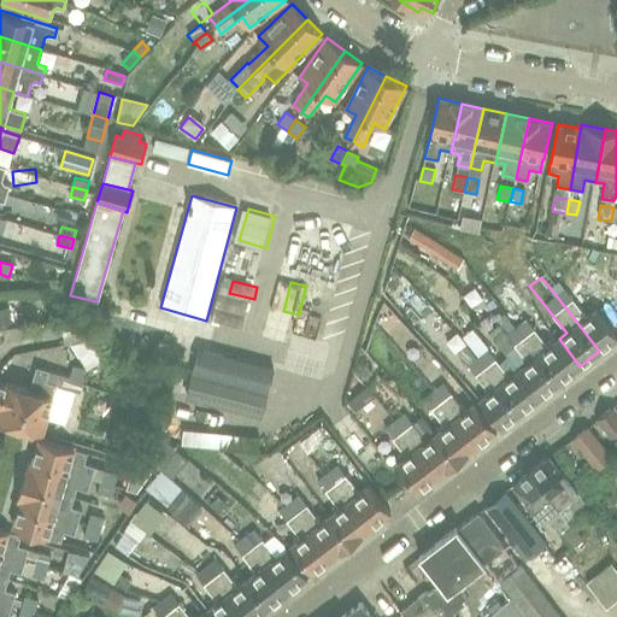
[(616,335),(597,310),(587,317),(565,291),(557,297),(599,351),(616,336),(616,335)]
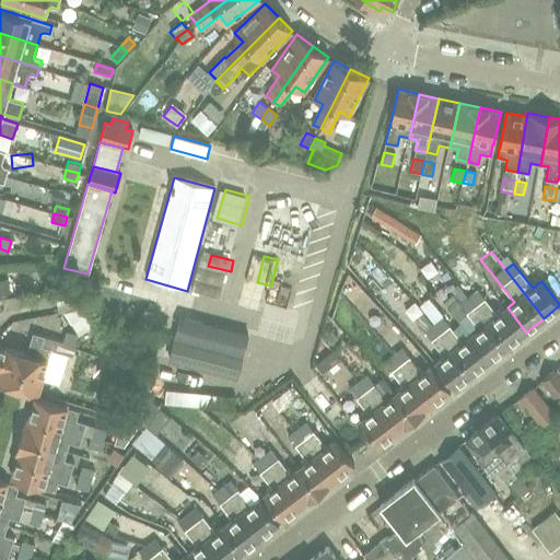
[(70,288),(55,290),(58,312),(81,307),(70,288)]
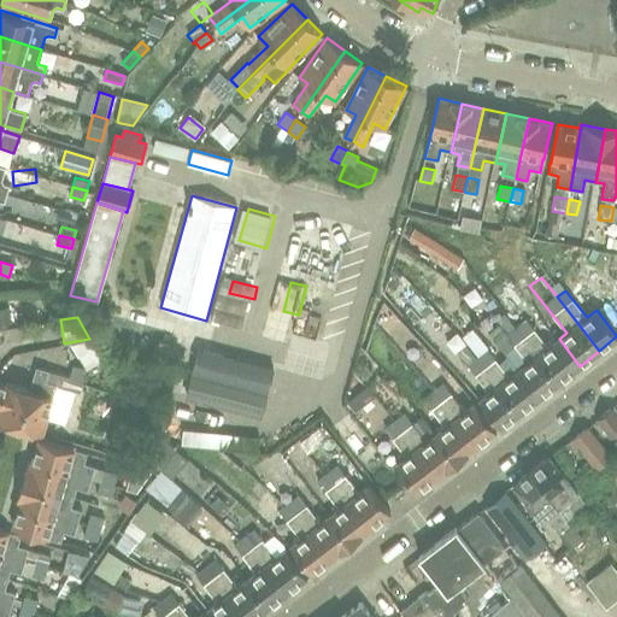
[(560,382),(580,366),(559,339),(548,347),(526,319),(518,325),(560,382)]
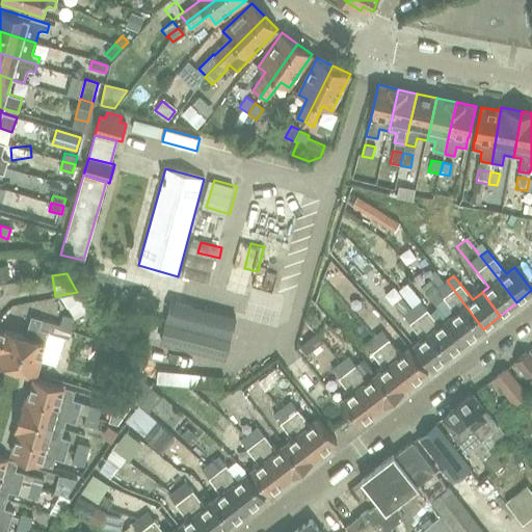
[(455,313),(448,318),(467,342),(483,329),(447,281),(435,289),(455,313)]
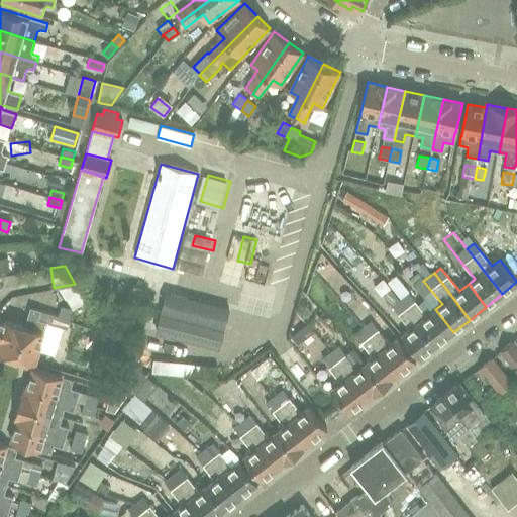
[(166,292),(156,331),(154,332),(218,349),(230,308),(166,292)]
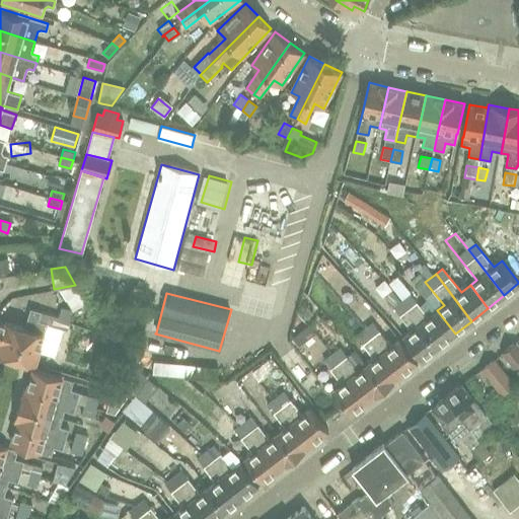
[(437,310),(428,317),(410,293),(402,299),(439,347),(455,334),(437,310)]
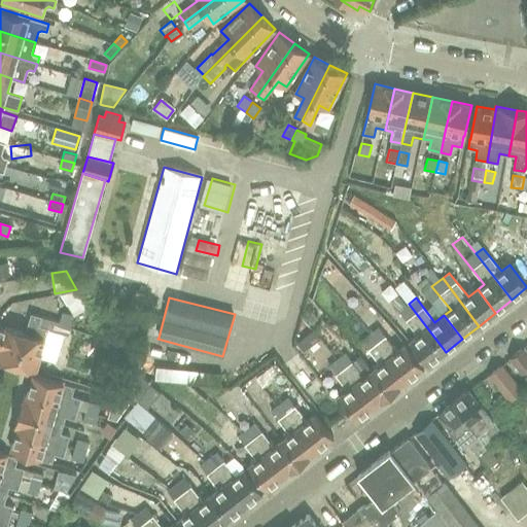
[(398,311),(417,336),(410,342),(427,365),(446,352),(409,304),(398,311)]
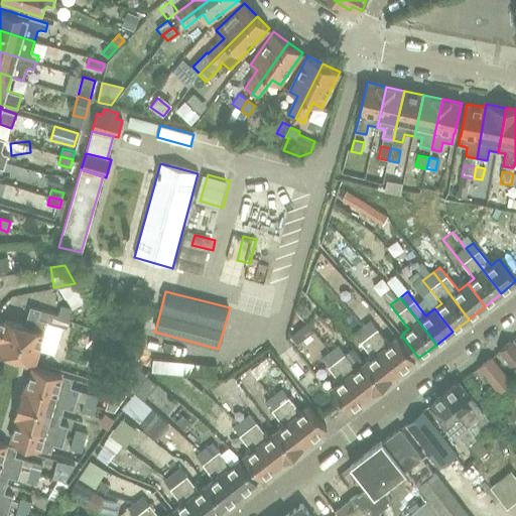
[(55,326),(66,329),(72,308),(61,305),(55,326)]
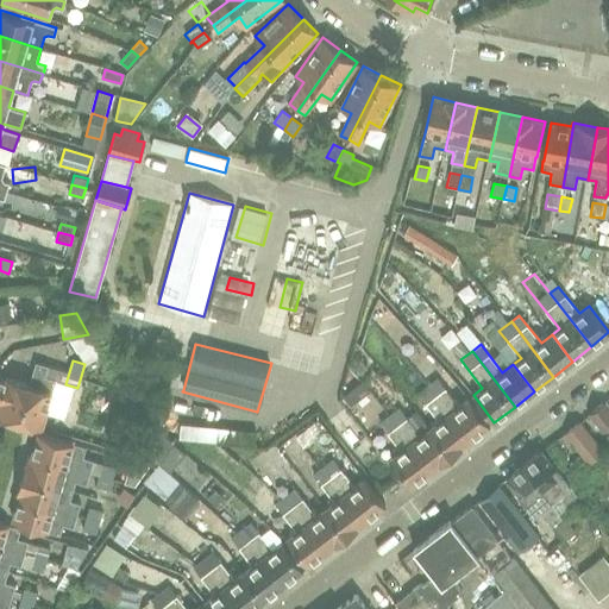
[(37,363),(30,387),(20,421),(43,428),(56,381),(45,378),(49,366),(37,363)]
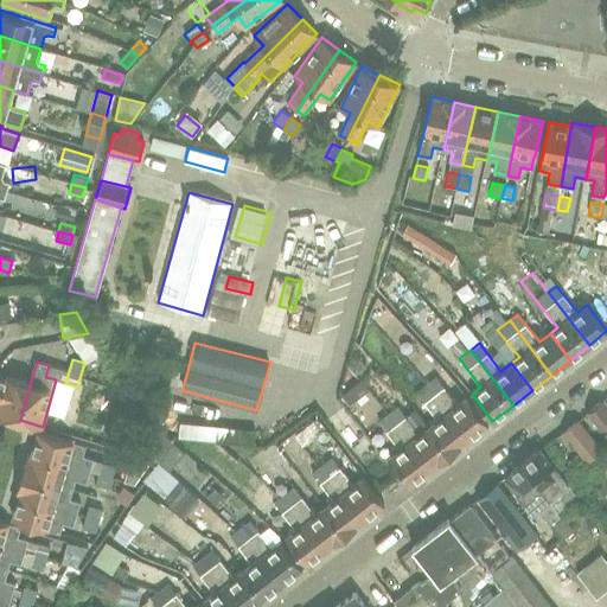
[(0,414),(20,420),(30,385),(0,376),(0,414)]
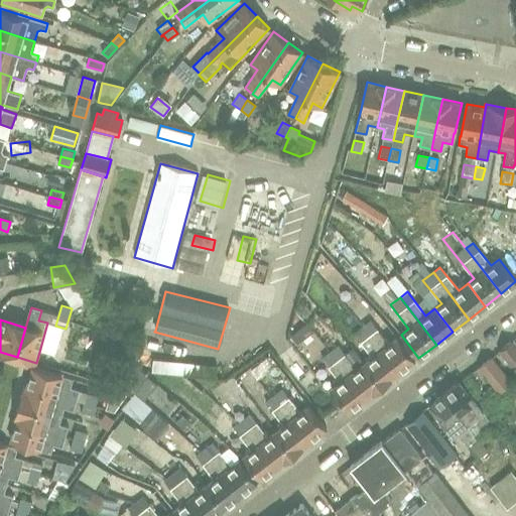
[(415,361),(397,338),(386,324),(378,330),(370,319),(363,326),(399,373),(415,361)]
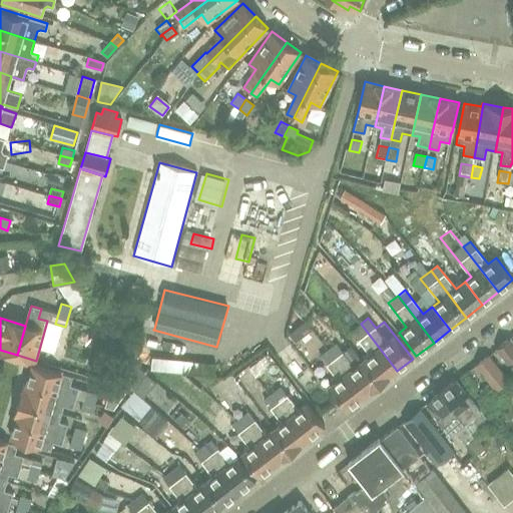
[(295,335),(307,351),(323,338),(311,322),(295,335)]
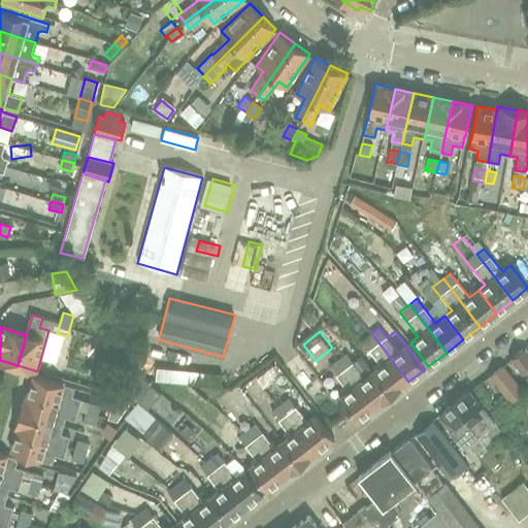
[(381,366),(373,371),(392,394),(408,382),(371,333),(361,341),(381,366)]
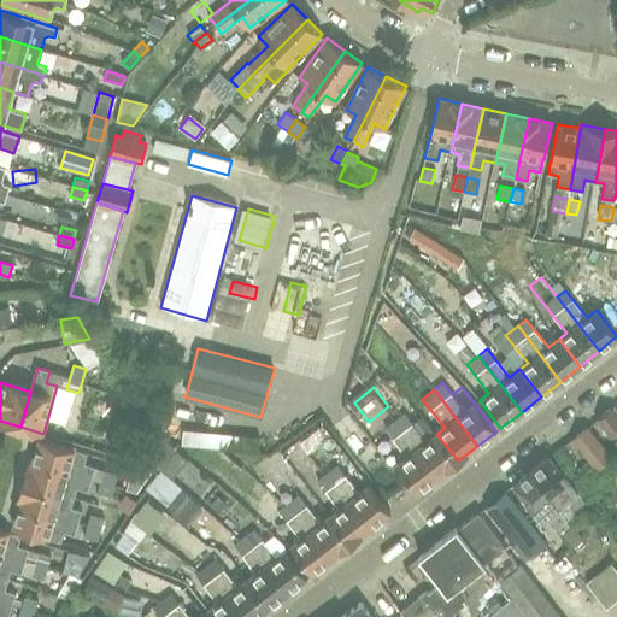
[(616,412),(612,407),(598,419),(605,429),(611,436),(616,432),(616,412)]
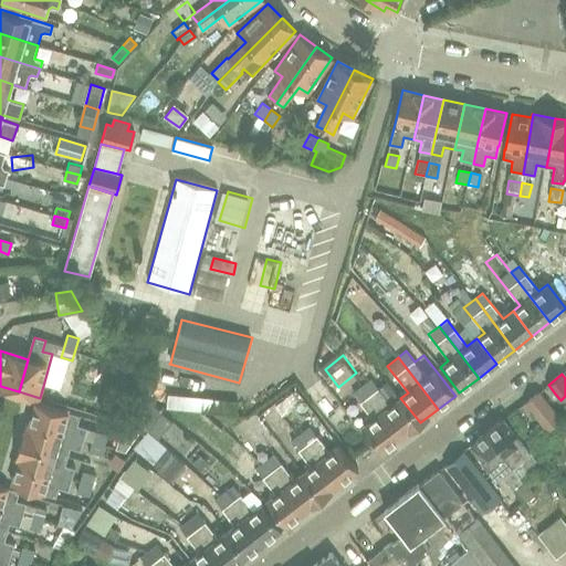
[(371,378),(363,385),(402,437),(420,422),(400,398),(391,405),(371,378)]
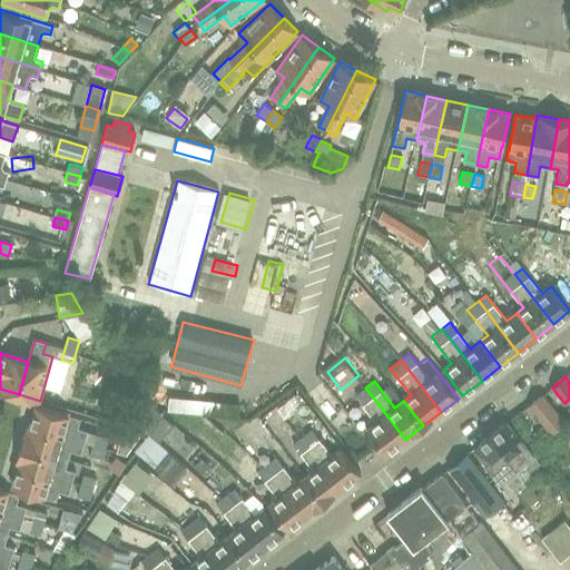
[(366,429),(385,454),(405,440),(365,387),(355,395),(375,422),(366,429)]
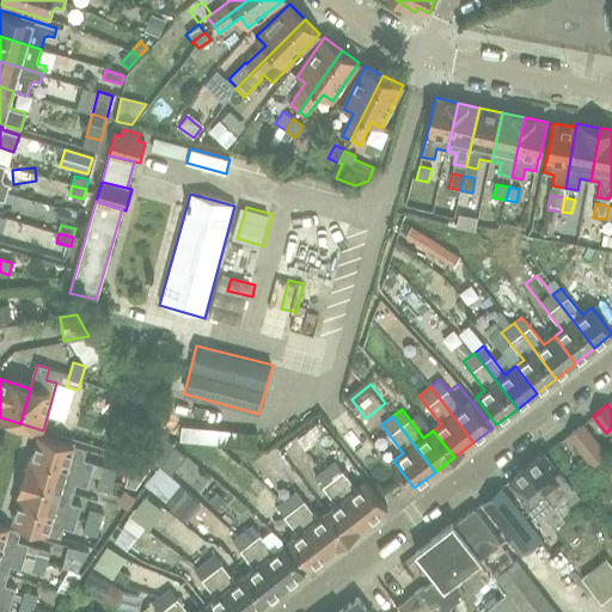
[(179,440),(199,441),(200,427),(182,424),(179,440)]
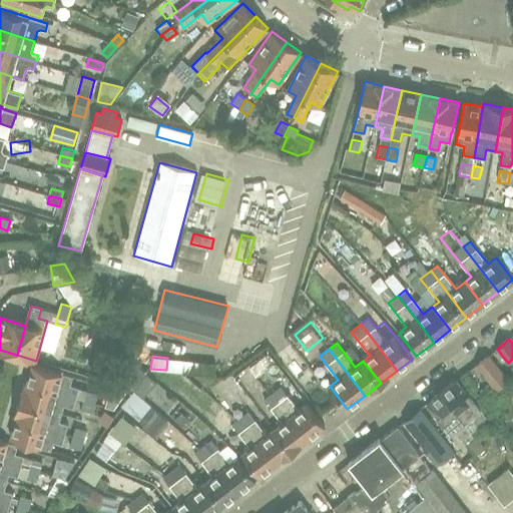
[(508,381),(489,356),(476,365),(495,391),(508,381)]
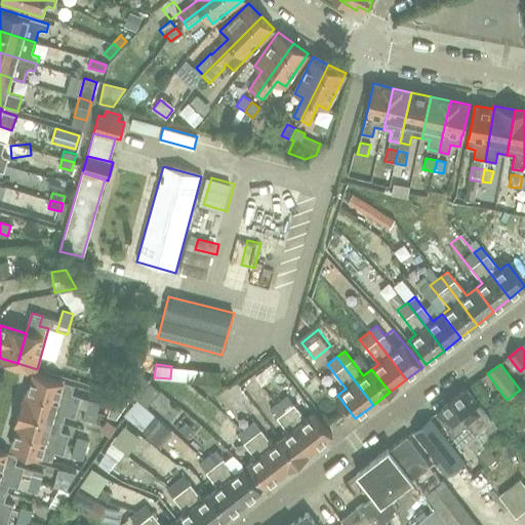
[(133,372),(119,394),(136,399),(148,381),(133,372)]
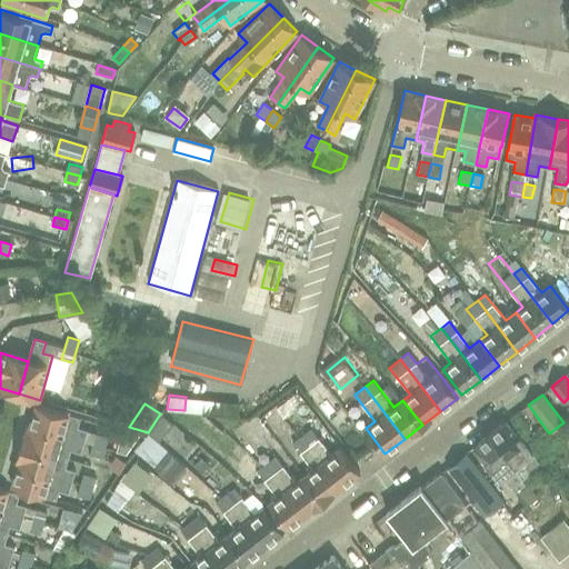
[(77,427),(80,418),(70,415),(36,405),(30,423),(27,422),(26,425),(83,441),(87,430),(77,427)]
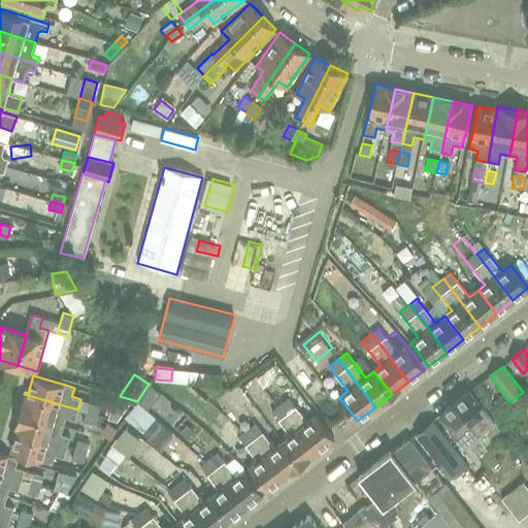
[(494,421),(470,391),(455,403),(489,446),(503,433),(494,422),(494,421)]
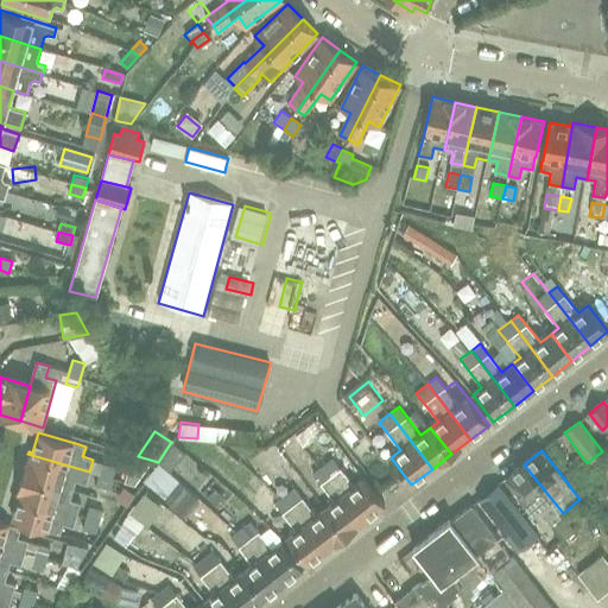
[(27,454),(21,474),(73,489),(75,480),(87,483),(89,472),(27,454)]
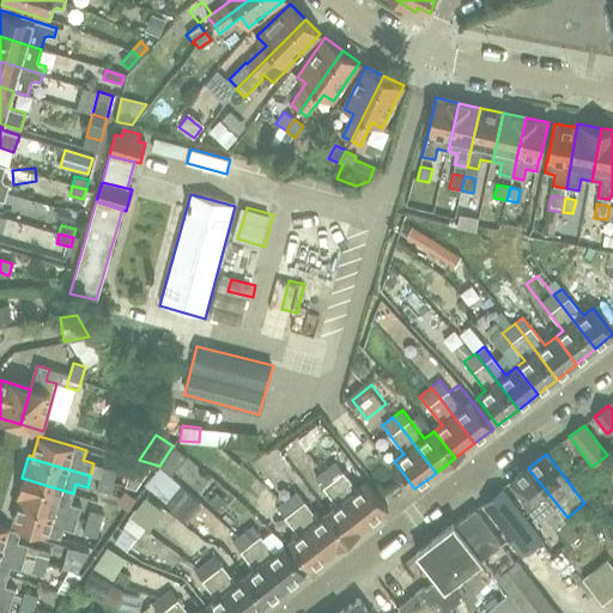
[(335,462),(327,469),(369,525),(388,510),(366,483),(357,491),(335,462)]
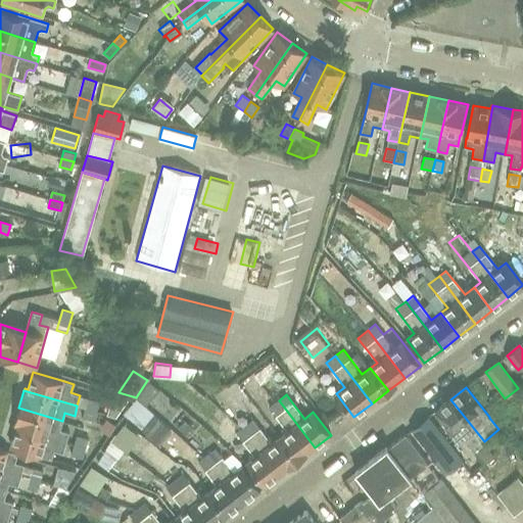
[(88,398),(85,408),(96,412),(99,401),(88,398)]
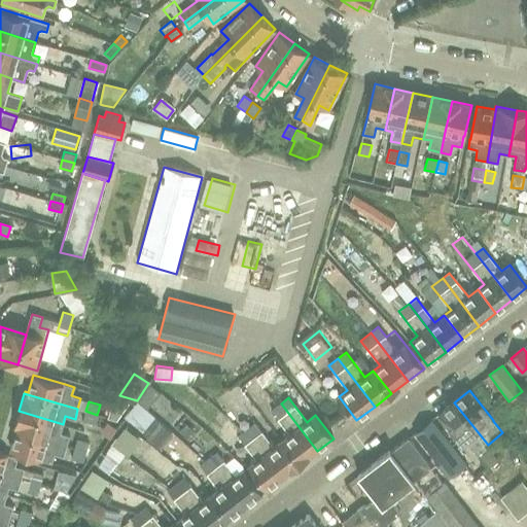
[(148,432),(161,417),(142,401),(130,417),(148,432)]
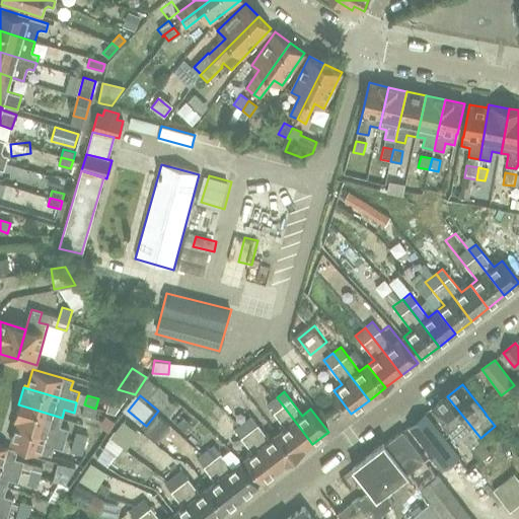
[(482,440),(480,438),(447,396),(432,408),(455,437),(460,433),(472,448),(482,440)]
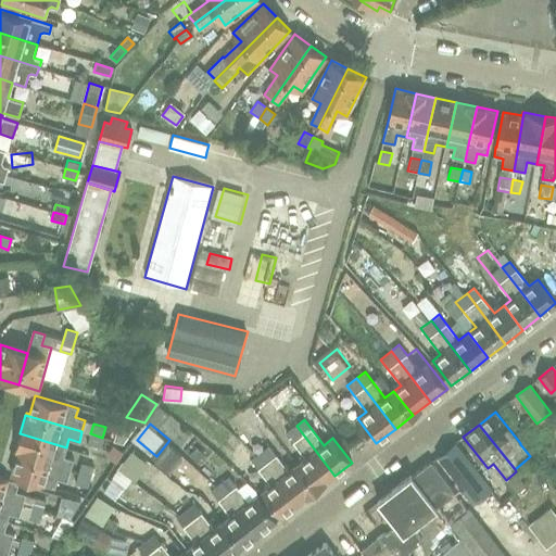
[(305,459),(299,465),(317,489),(335,476),(297,426),(286,433),(305,459)]
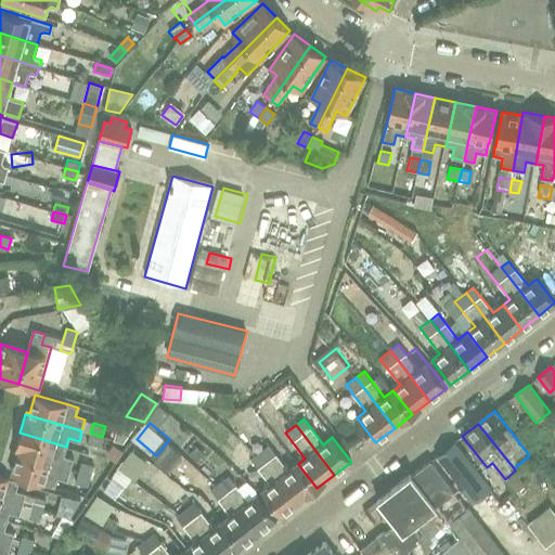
[(20,433),(14,453),(71,469),(74,457),(64,455),(66,447),(20,433)]
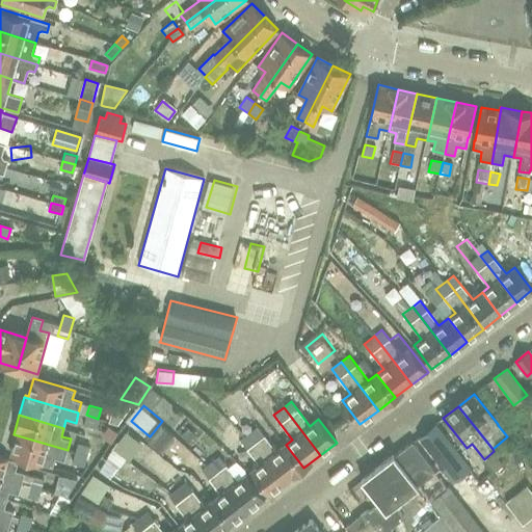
[(98,419),(86,415),(83,425),(96,428),(98,419)]
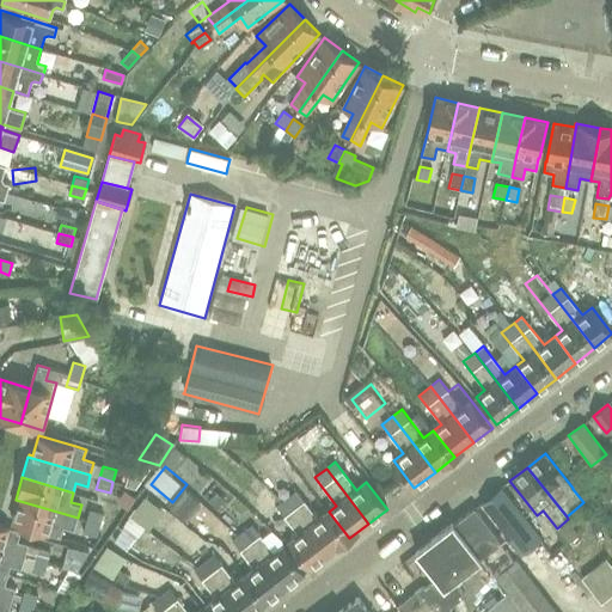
[(501,487),(481,502),(496,522),(522,556),(543,539),(501,487)]
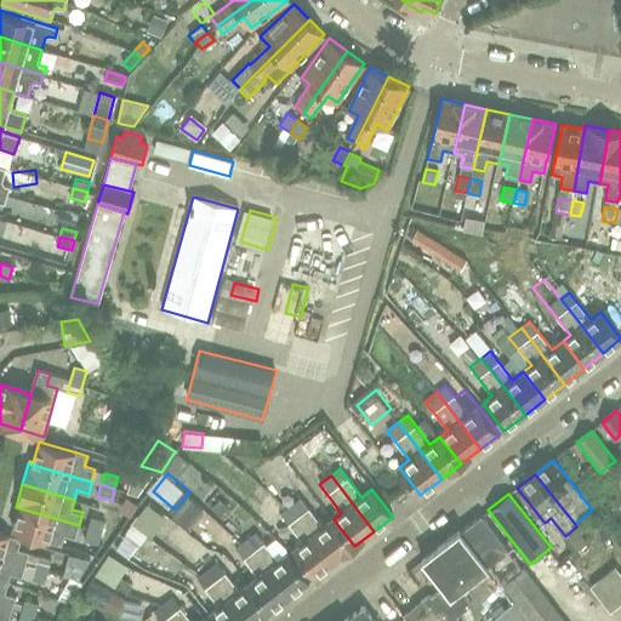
[(301,499),(292,506),(335,562),(354,546),(334,519),(323,527),(301,499)]
